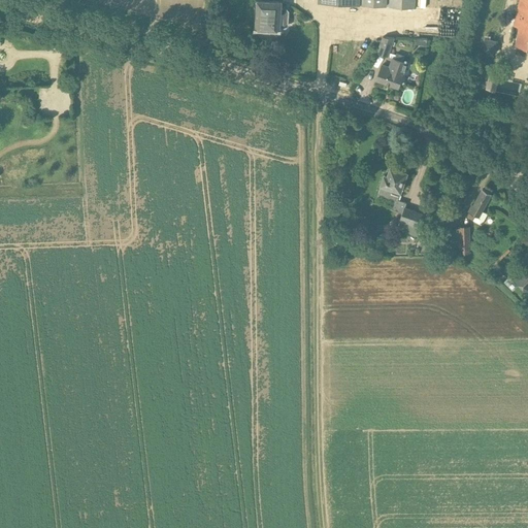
[(257,0),(256,19),(255,29),(281,31),(281,27),(286,27),(287,26),(288,11),(287,9),(282,9),(282,2),(257,0)]
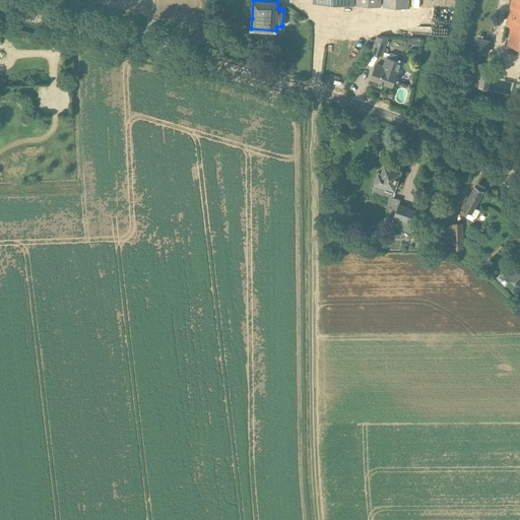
[(519,0),(510,0),(508,15),(506,25),(512,26),(508,44),(519,46),(519,0)]
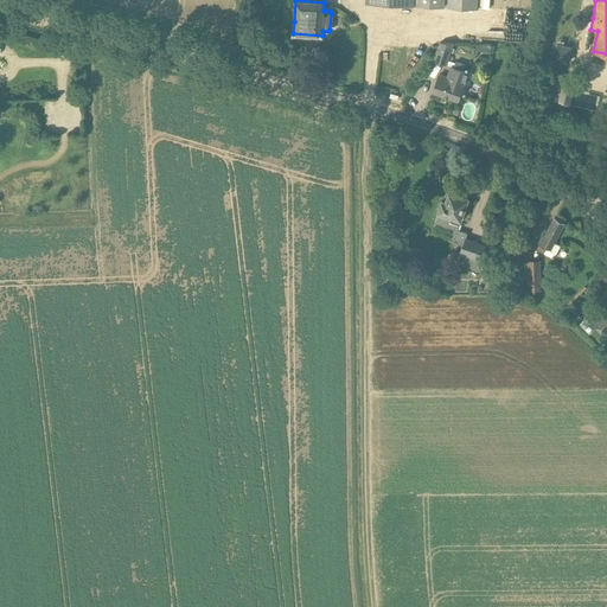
[(453,43),(440,43),(434,61),(446,65),(453,43)]
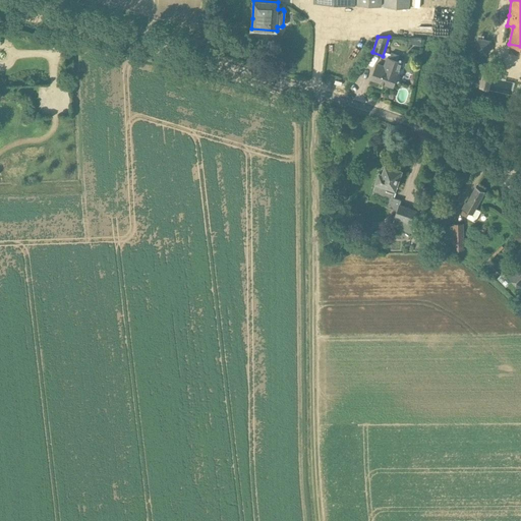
[(477,39),(475,52),(484,53),(487,54),(489,41),(487,41),(477,39)]
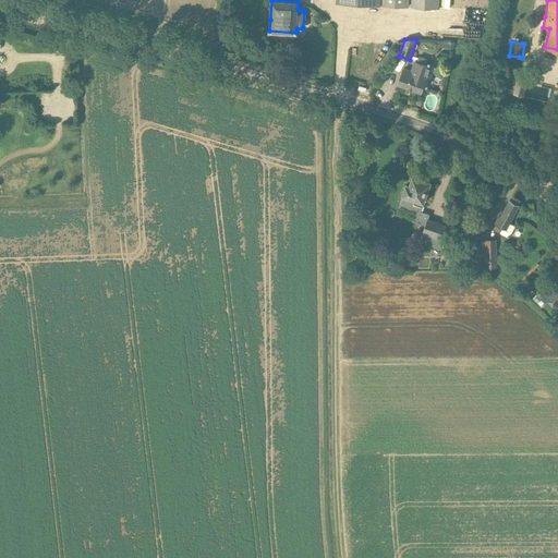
[(429,67),(425,65),(427,59),(419,56),(413,72),(403,69),(398,85),(421,93),(429,67)]
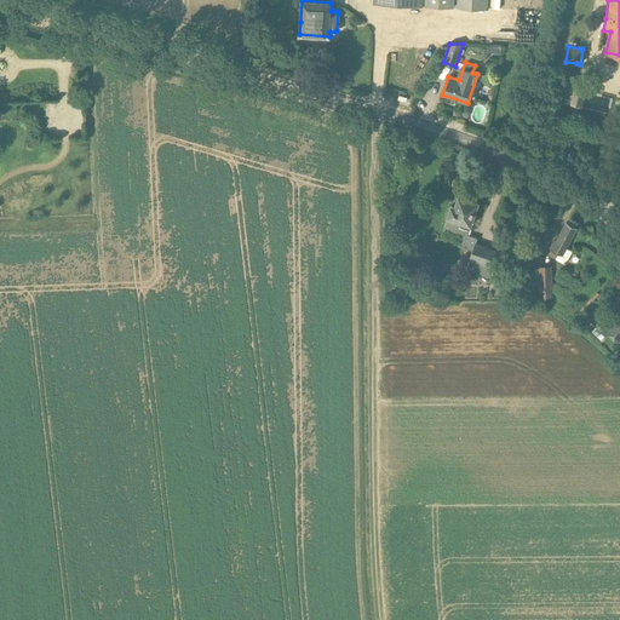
[(586,93),(574,91),(572,103),(584,107),(586,93)]
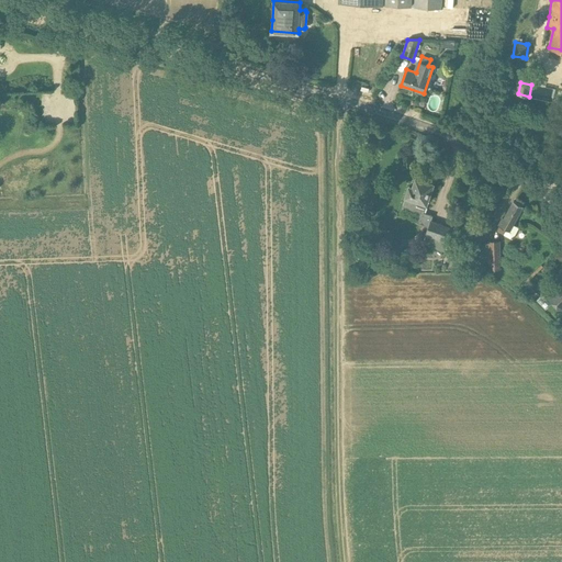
[(423,245),(425,246),(446,251),(453,228),(430,221),(433,216),(424,214),(434,184),(416,178),(413,188),(408,187),(405,197),(406,198),(403,206),(420,213),(416,223),(428,227),(425,237),(423,245)]
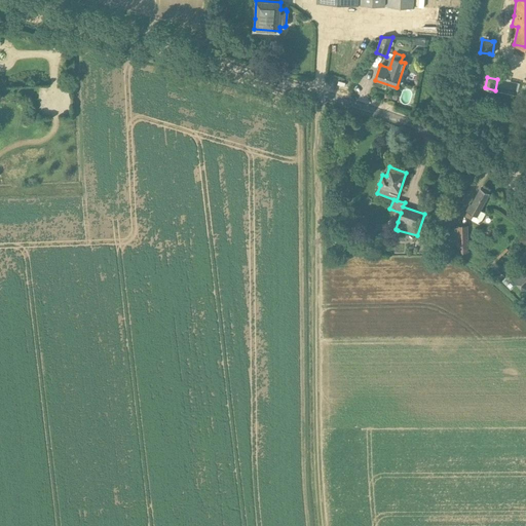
[(463,175),(460,181),(471,187),(475,180),(463,175)]
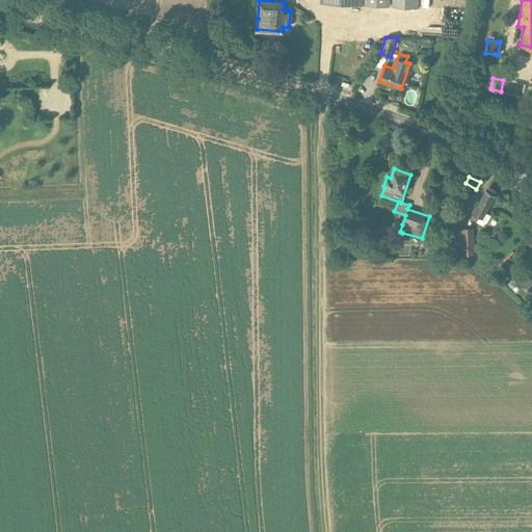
[(473,214),(470,219),(484,227),(490,215),(486,212),(496,195),(486,190),(477,207),(476,207),(472,213),(473,214)]
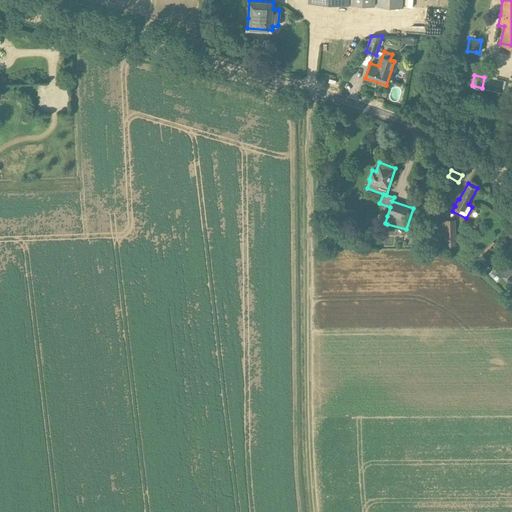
[(455,220),(445,221),(439,221),(439,235),(445,234),(445,241),(446,241),(446,247),(455,246),(455,241),(455,220)]
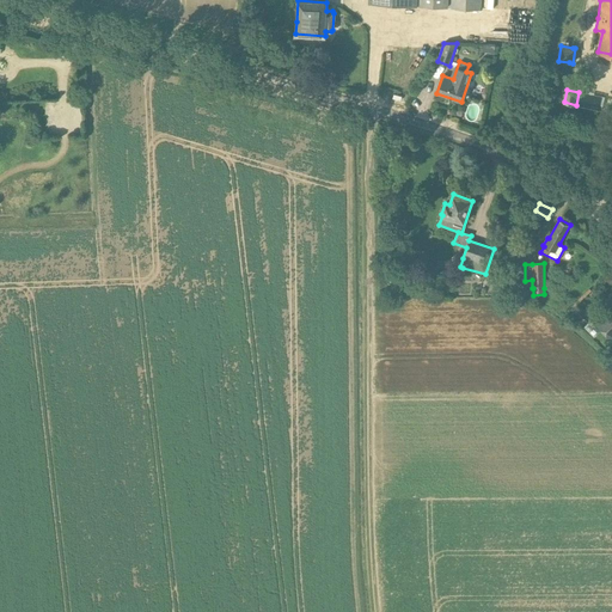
[(611,310),(604,317),(598,322),(611,337),(611,335),(611,310)]
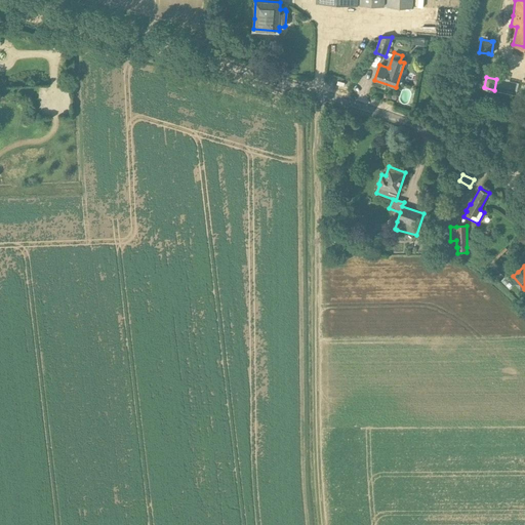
[(506,276),(501,281),(510,289),(515,285),(506,276)]
